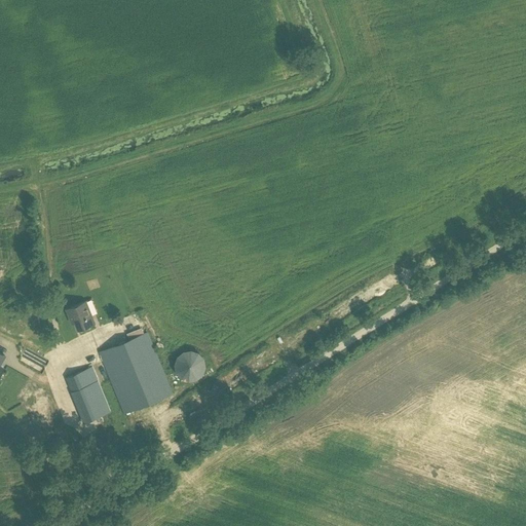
[(95,324),(85,300),(64,309),(70,325),(73,324),(76,331),(95,324)]
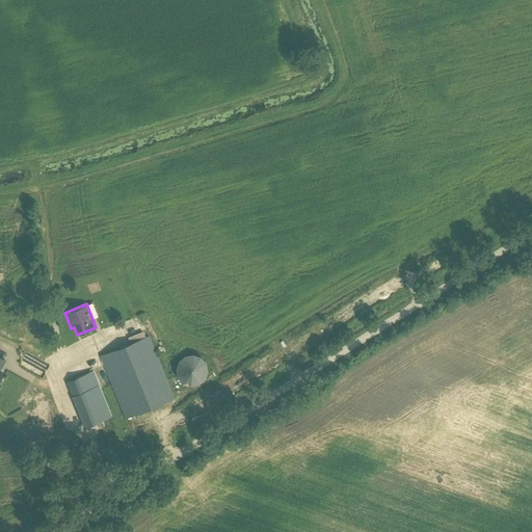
[(0,338),(8,343),(16,329),(0,320),(0,338)]
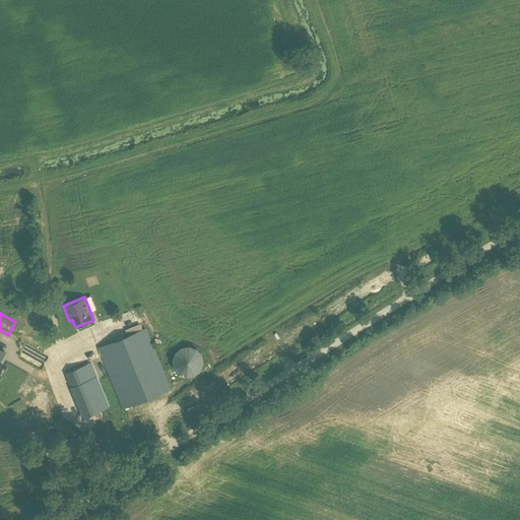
[(122,409),(170,390),(145,328),(96,348),(122,409)]
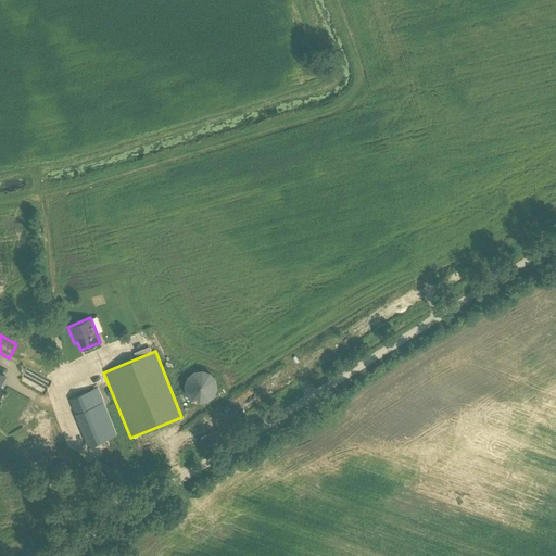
[(41,391),(50,375),(26,363),(23,369),(13,365),(9,374),(41,391)]
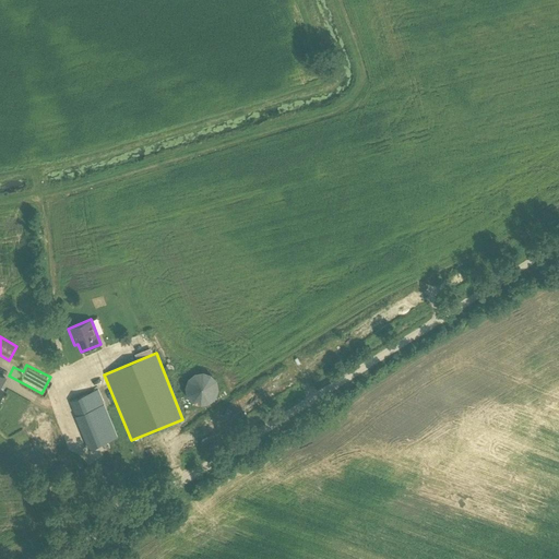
[(201,403),(202,403),(204,402),(205,402),(206,402),(207,401),(209,401),(210,400),(211,399),(212,399),(213,397),(214,396),(214,395),(215,394),(215,392),(216,391),(216,390),(216,389),(216,388),(216,385),(216,384),(216,383),(215,382),(215,381),(214,380),(214,378),(213,377),(212,377),(211,376),(210,375),(209,373),(207,373),(206,372),(205,372),(204,372),(202,371),(201,371),(200,371),(199,372),(198,372),(195,372),(194,373),(193,373),(192,375),(191,376),(190,377),(189,377),(189,378),(188,379),(187,381),(187,382),(187,383),(186,384),(186,385),(186,388),(186,389),(186,390),(187,391),(187,392),(187,394),(188,395),(189,396),(189,397),(190,399),(191,399),(192,400),(193,401),(194,401),(195,402),(198,402),(199,402),(200,403),(201,403)]
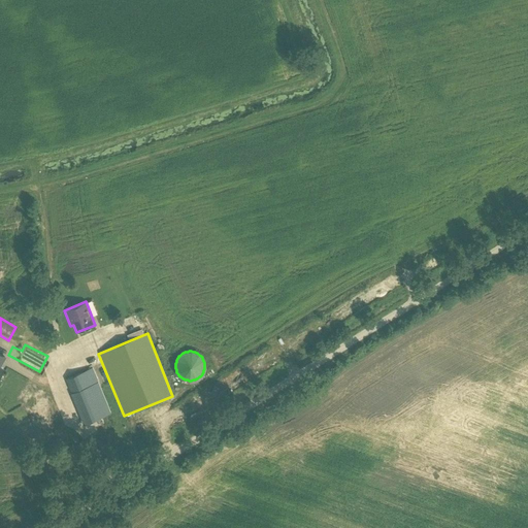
[(84,426),(111,414),(93,367),(65,380),(84,426)]
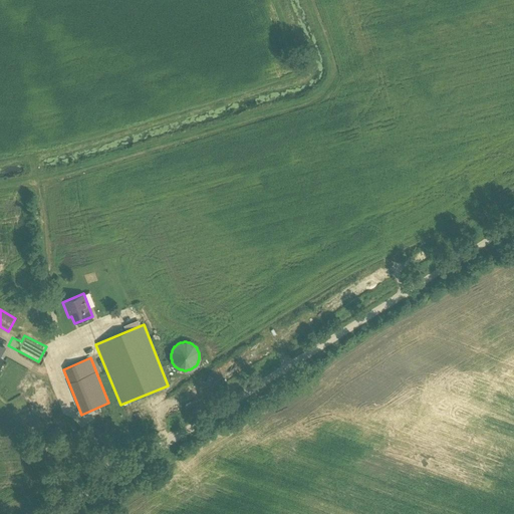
[(31,396),(38,403),(44,397),(38,390),(31,396)]
